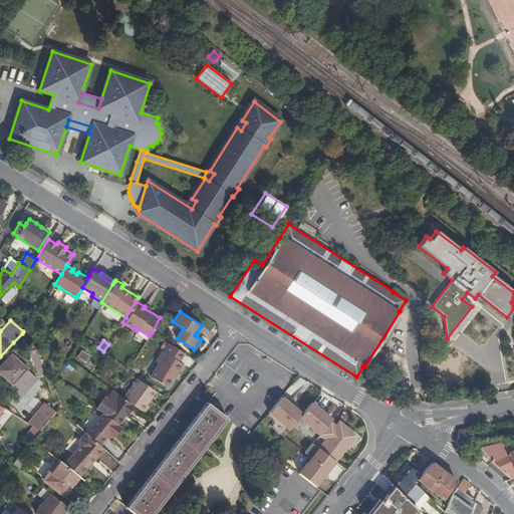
[(178,361),(184,353),(168,342),(163,351),(162,350),(155,360),(158,362),(149,375),(166,387),(176,372),(177,373),(182,364),(178,361)]
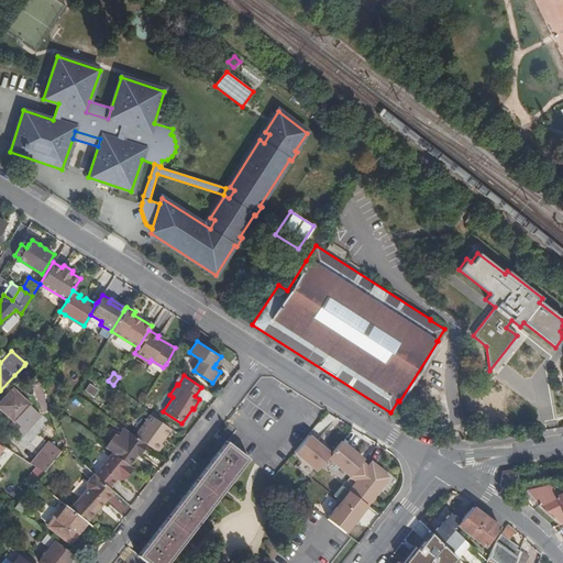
[(84,388),(94,395),(98,388),(89,382),(84,388)]
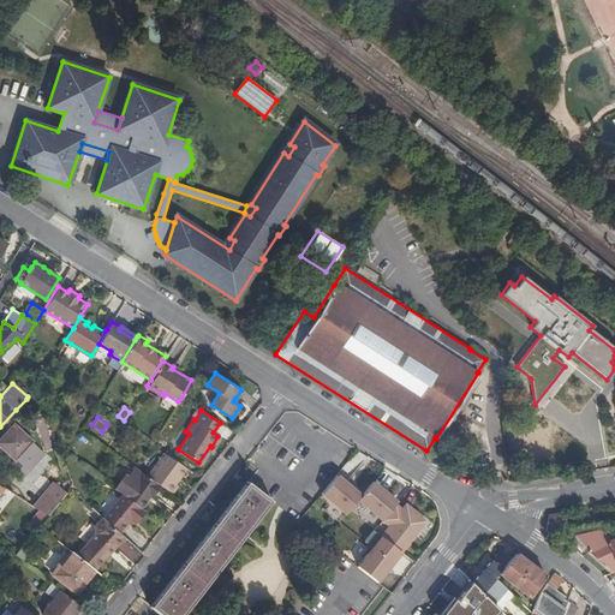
[(13,425),(0,440),(0,445),(15,459),(11,464),(24,476),(45,453),(13,425)]
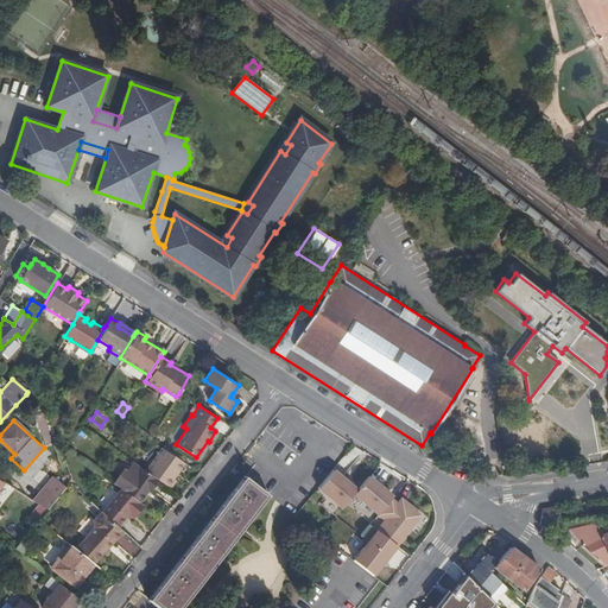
[(164,449),(149,472),(160,481),(172,491),(178,481),(176,480),(187,464),(164,449)]
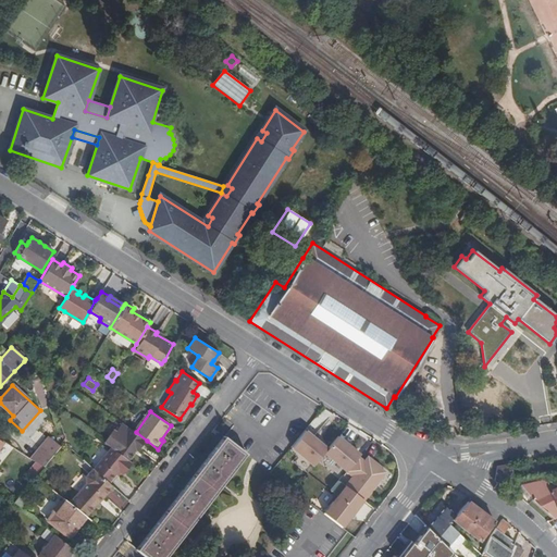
[(139,452),(147,441),(136,432),(124,424),(119,433),(115,431),(107,443),(113,448),(116,450),(130,460),(137,450),(139,452)]
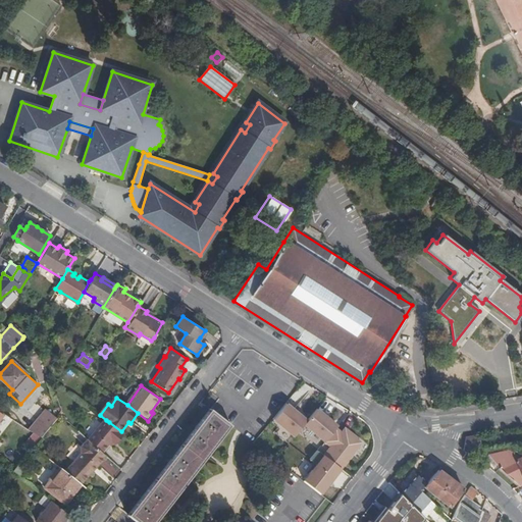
[(127,515),(136,521),(154,521),(230,425),(210,409),(197,426),(169,462),(143,496),(127,515)]
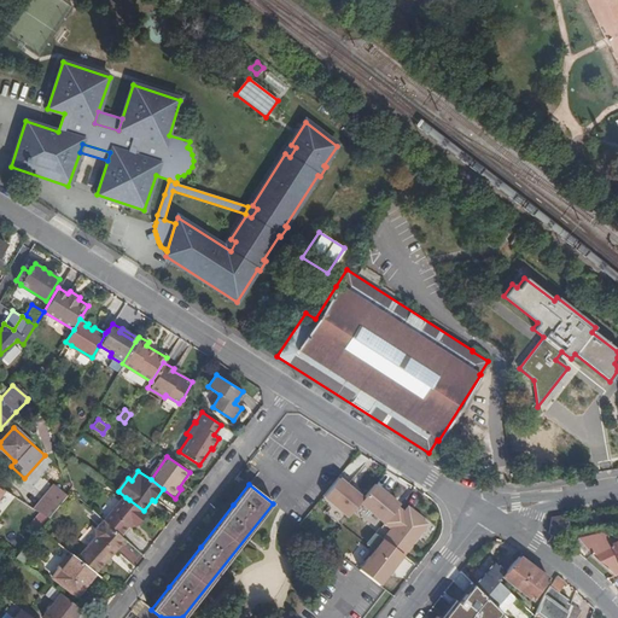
[(40,511),(47,517),(52,509),(64,496),(56,490),(40,511)]
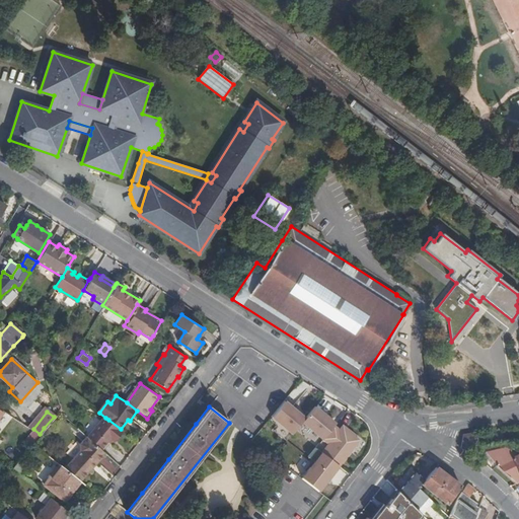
[(102,451),(109,443),(112,439),(114,441),(122,431),(121,429),(108,420),(105,418),(87,437),(102,451)]
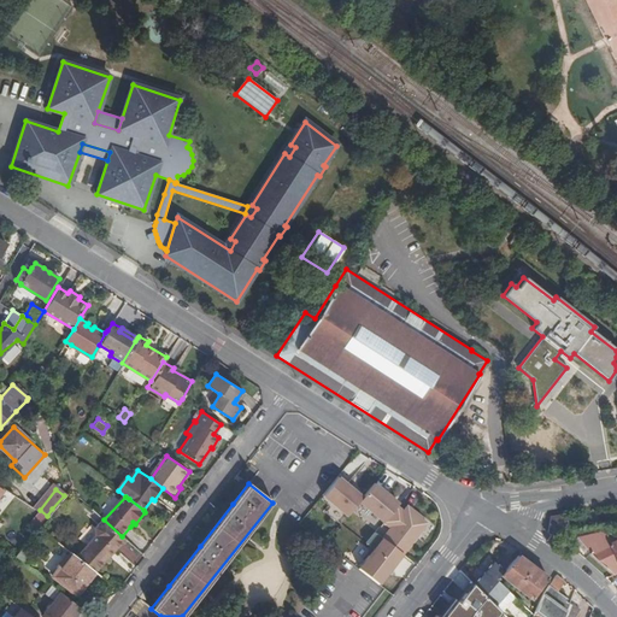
[(383,513),(387,513),(386,499),(352,504),(354,518),(359,517),(365,557),(374,556),(375,559),(382,558),(381,554),(389,553),(385,521),(383,513)]
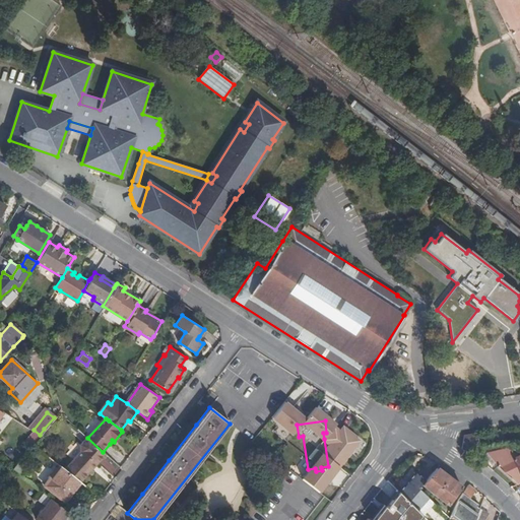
[(519,434),(518,426),(505,428),(506,436),(519,434)]
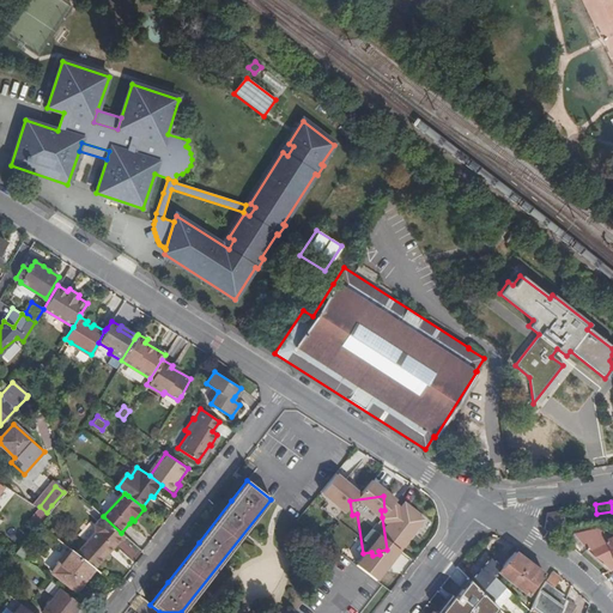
[(30,521),(36,526),(38,523),(47,513),(40,508),(30,521)]
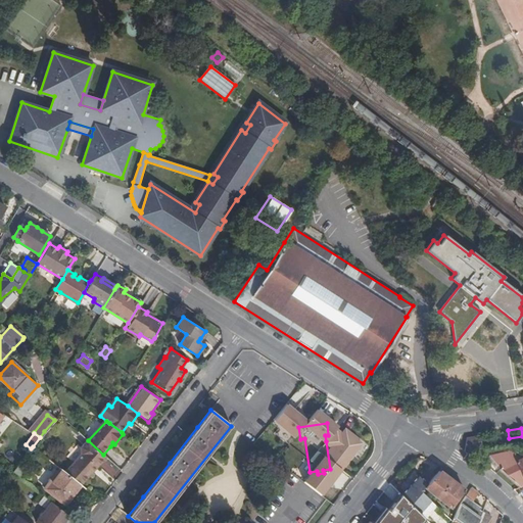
[(123,434),(114,444),(116,446),(126,435),(123,434)]
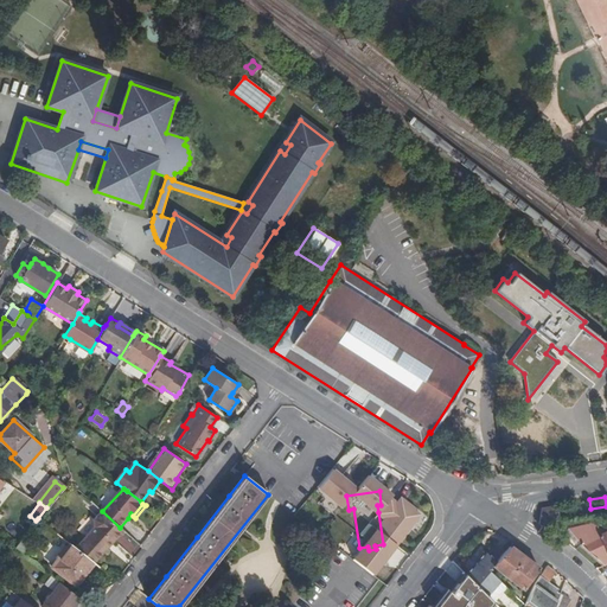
[(122,530),(120,528),(102,511),(101,511),(94,519),(94,528),(76,548),(94,562),(95,563),(122,530)]
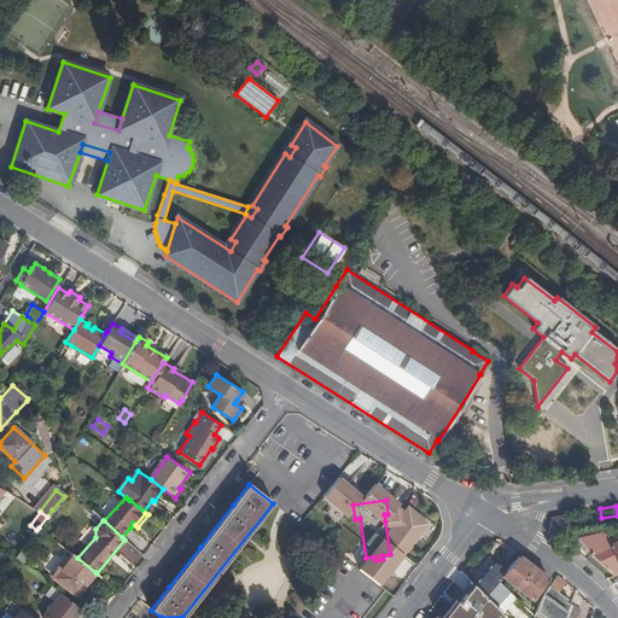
[(130,528),(122,537),(124,540),(133,529),(130,528)]
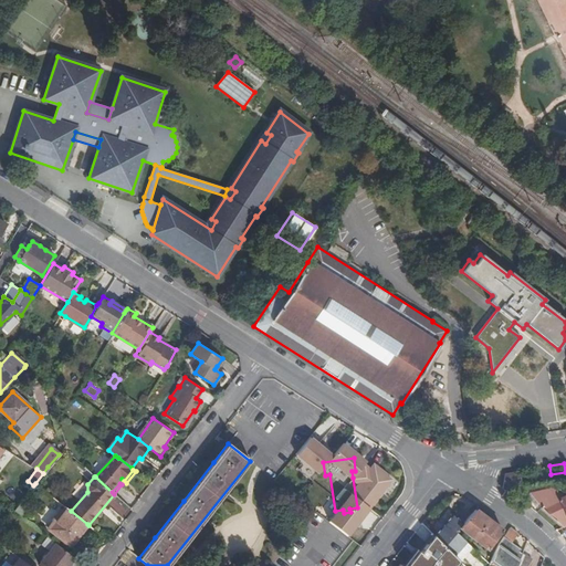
[(541,510),(562,527),(565,525),(565,492),(559,495),(559,493),(557,494),(555,490),(549,489),(528,493),(541,510)]
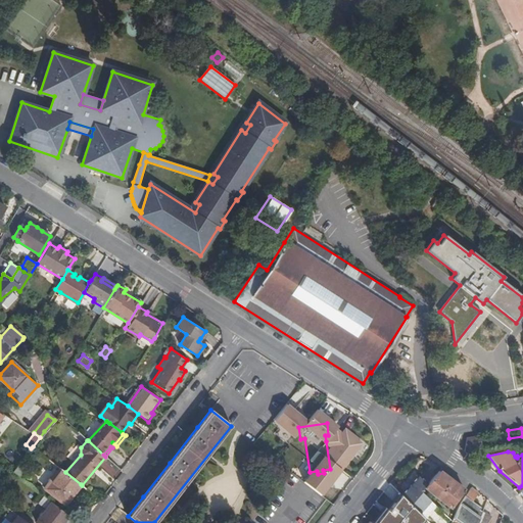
[(65,472),(60,468),(44,488),(64,504),(81,484),(65,472)]
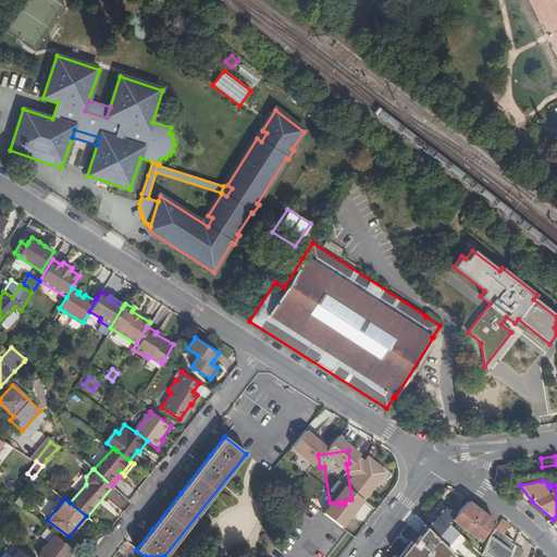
[(456,516),(453,519),(480,540),(494,521),(468,502),(456,516)]
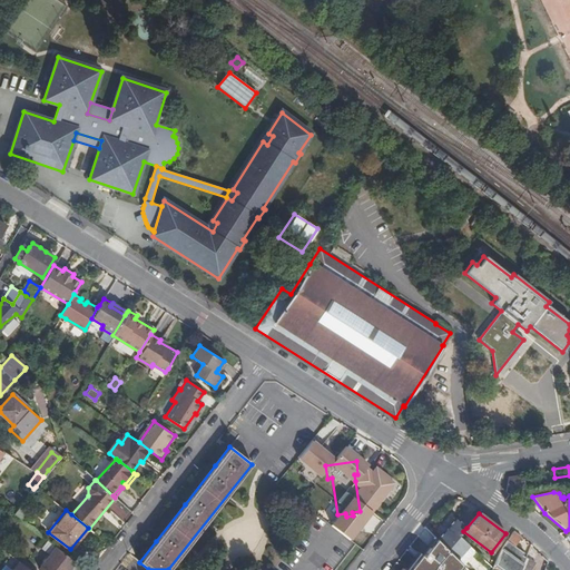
[(461,563),(474,549),(459,536),(463,531),(467,528),(457,519),(438,539),(444,546),(460,562),(461,563)]
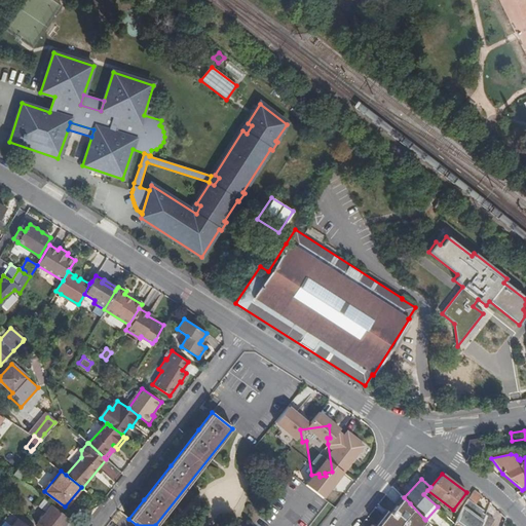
[(481,494),(475,490),(460,512),(456,521),(463,525),(480,525),(483,521),(479,518),(484,510),(475,502),(481,494)]
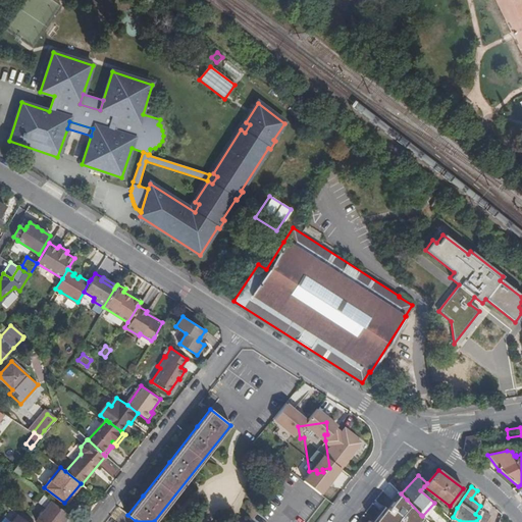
[(415,521),(421,515),(407,500),(389,521),(415,521)]
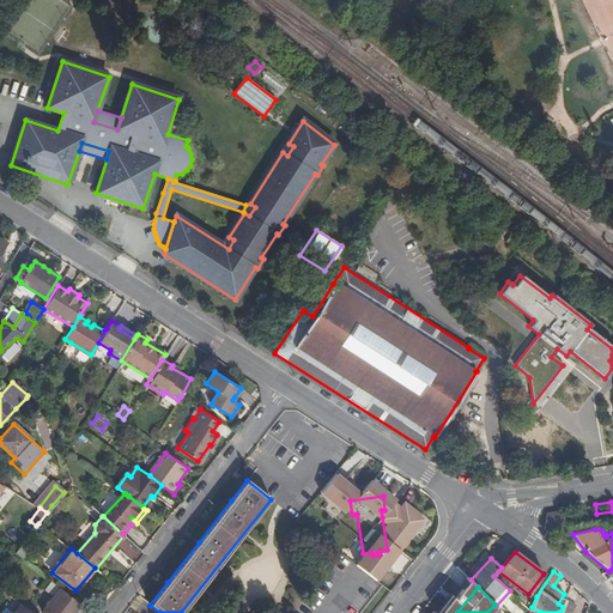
[(73,612),(80,604),(60,588),(42,612),(43,612),(73,612)]
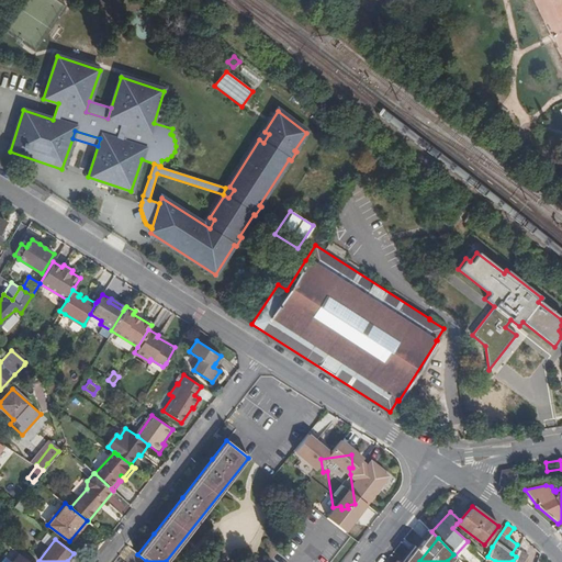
[(454,555),(457,558),(469,542),(468,541),(454,555)]
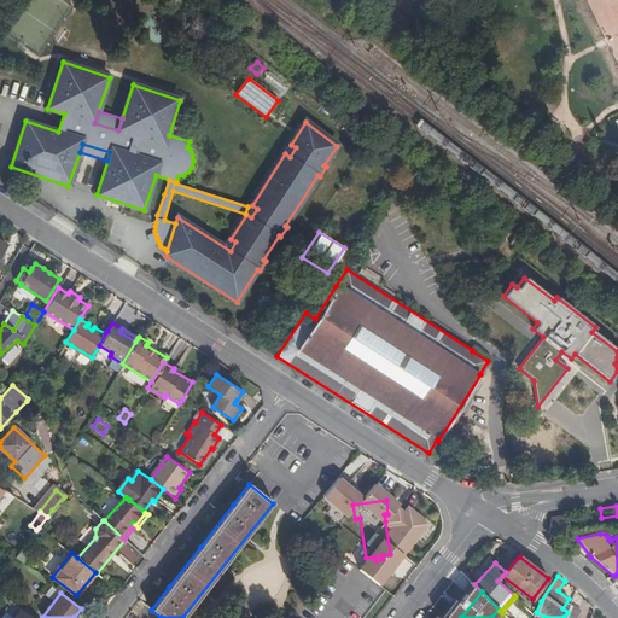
[(575,617),(581,608),(571,604),(567,612),(564,617),(575,617)]
